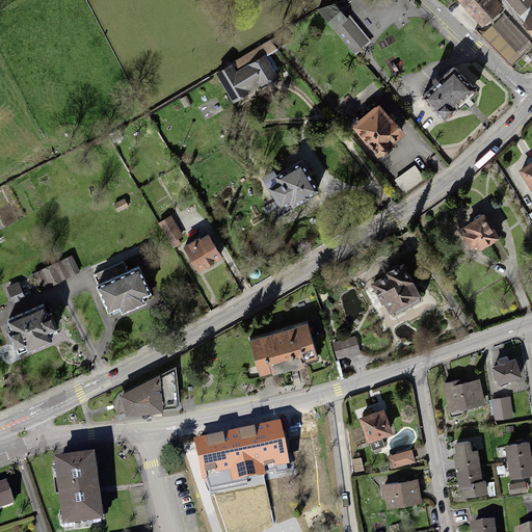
[(457,0),(482,27),(504,7),(497,0),(457,0)]
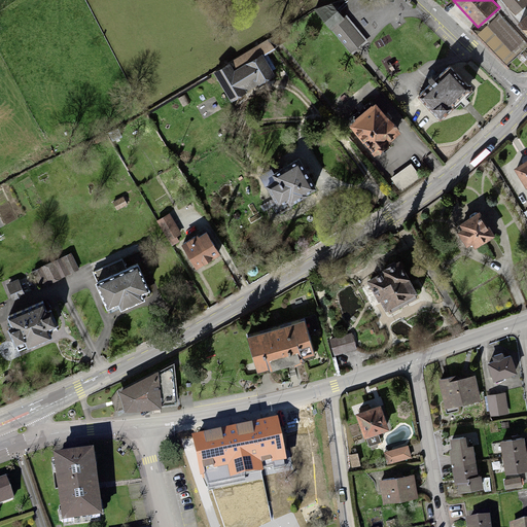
[(526,0),(500,0),(515,15),(526,4),(526,0)]
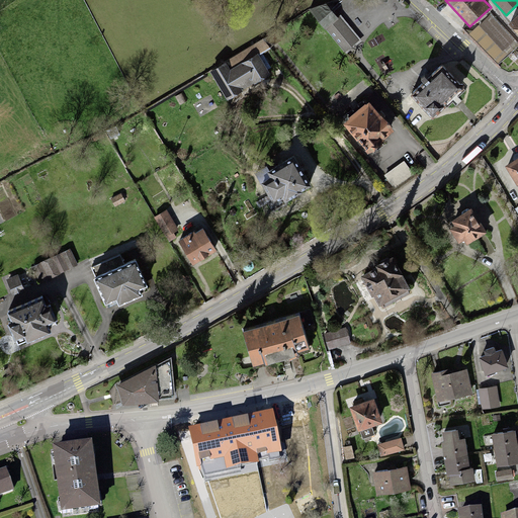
[(326,4),(308,10),(345,53),(359,40),(339,16),(338,17),(326,4)]
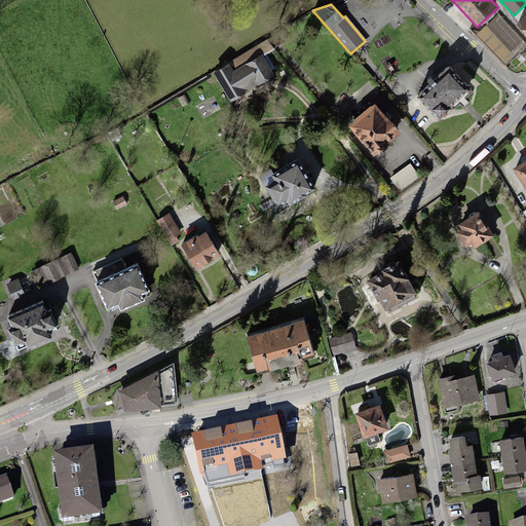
[(525,43),(498,14),(477,35),(506,66),(525,46),(525,43)]
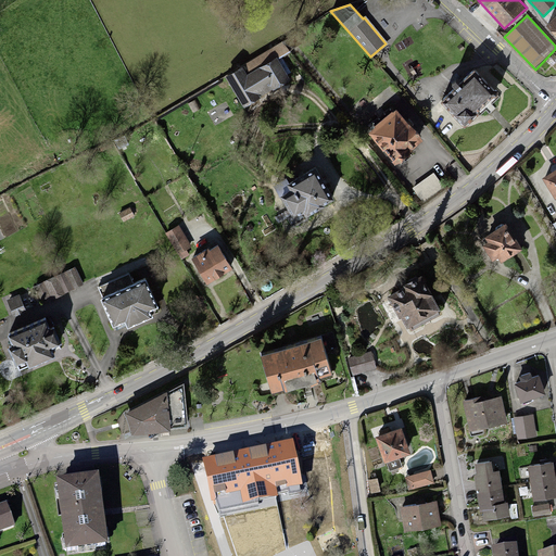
[(555,37),(555,15),(545,26),(555,37)]
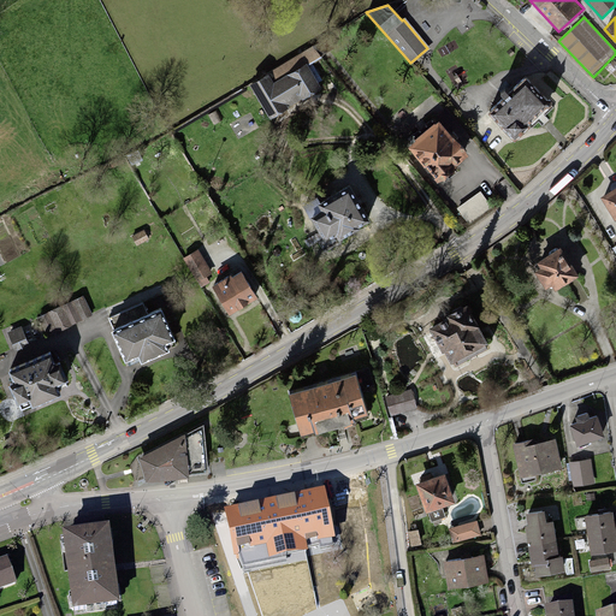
[(326,37),(314,45),(320,55),(332,48),(326,37)]
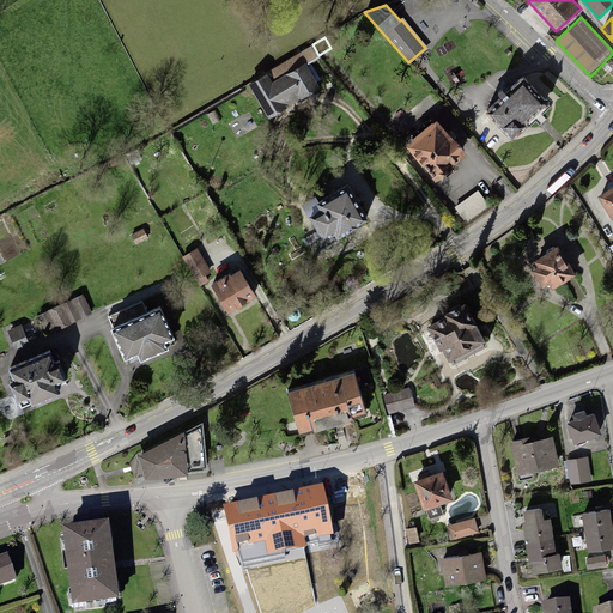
[(305,64),(307,65),(320,58),(319,55),(313,44),(266,73),(272,83),(305,64)]
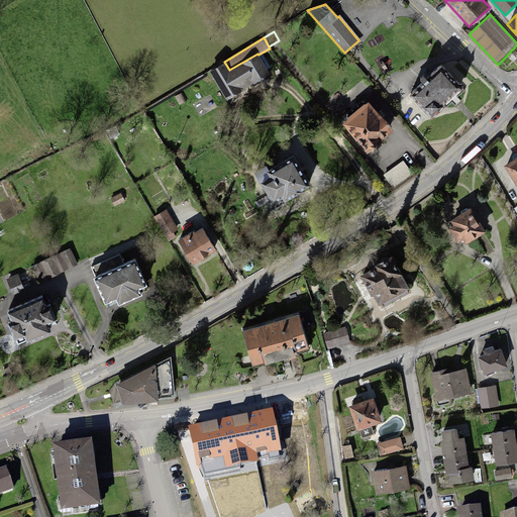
[(224,62),(208,71),(226,101),(271,75),(259,55),(257,54),(229,70),(224,62)]
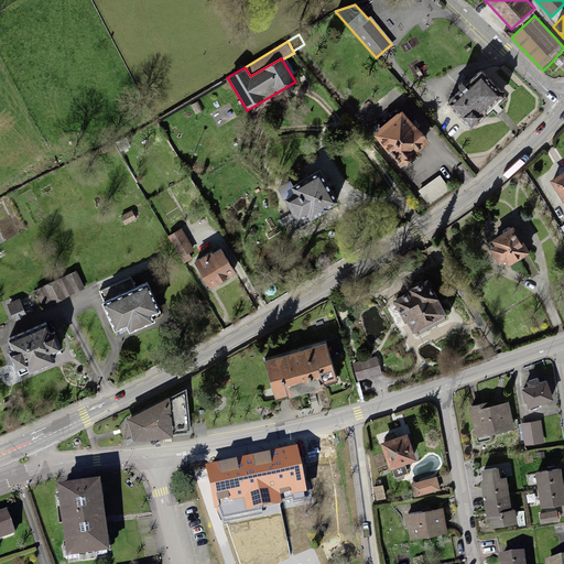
[(481,73),(447,105),(472,131),(486,117),(483,114),(502,96),(481,73)]
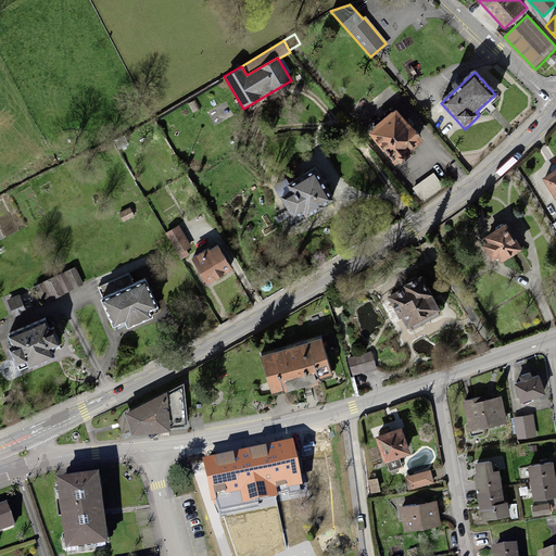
[(421,141),(395,110),(366,133),(395,168),(413,154),(409,151),(421,141)]
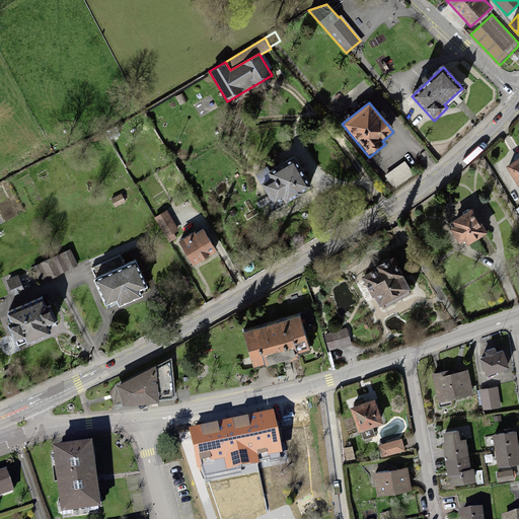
[(121,135),(117,127),(106,131),(110,139),(121,135)]
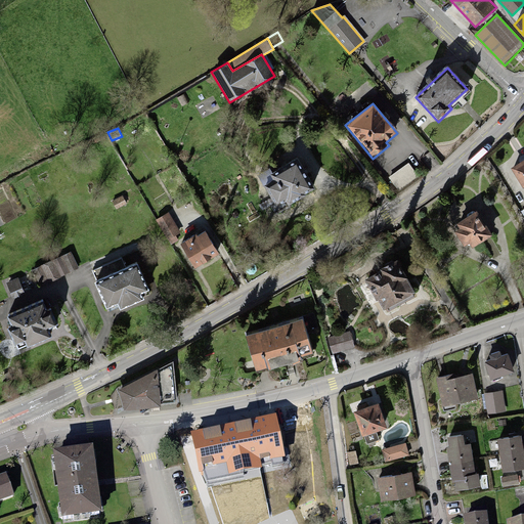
[(269,169),(258,175),(276,206),(274,207),(278,213),(290,206),(290,205),(316,189),(297,158),(272,173),(269,169)]
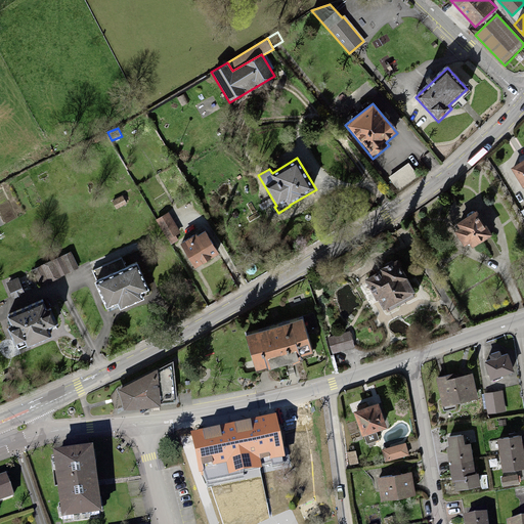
[(523,160),(511,168),(523,188),(523,187),(523,160)]
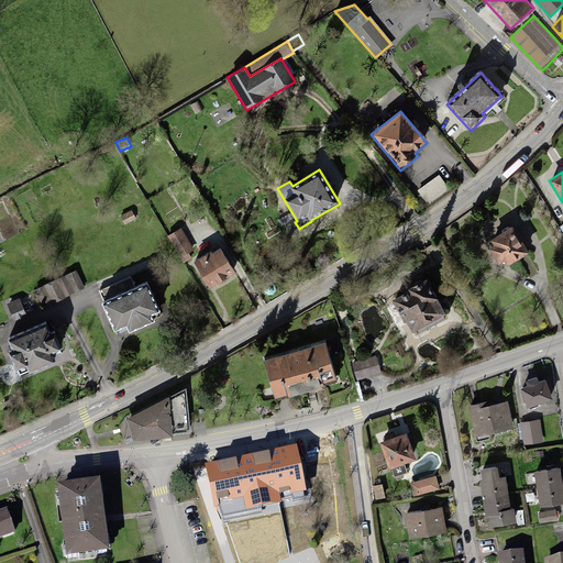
[(439,174),(417,190),(428,206),(450,189),(439,174)]
